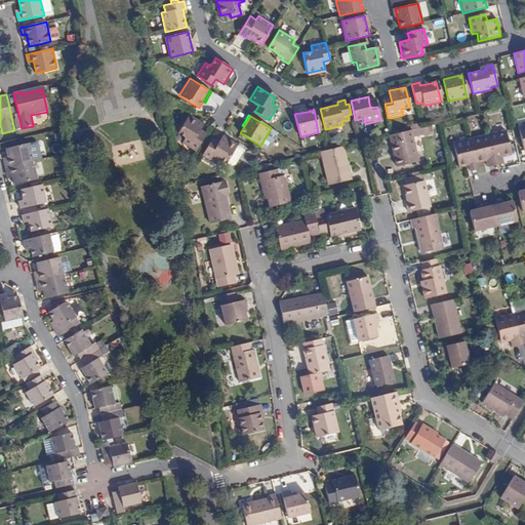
[(199,133),(202,127),(187,117),(175,135),(184,140),(180,146),(194,154),(205,136),(199,133)]
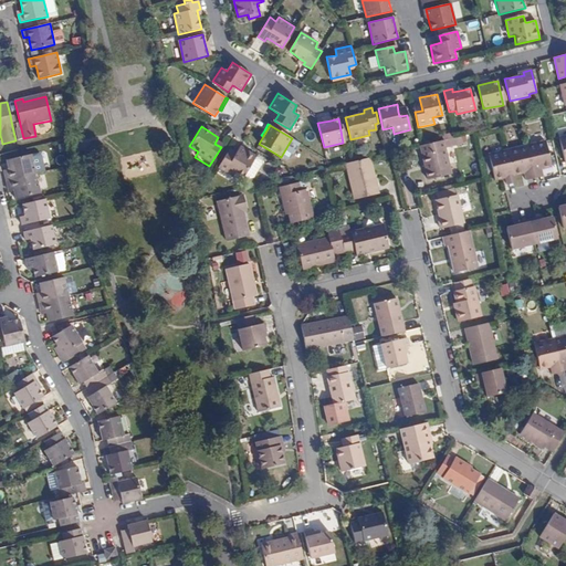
[(463,143),(461,136),(454,137),(422,145),(420,146),(428,180),(451,175),(446,148),(463,143)]
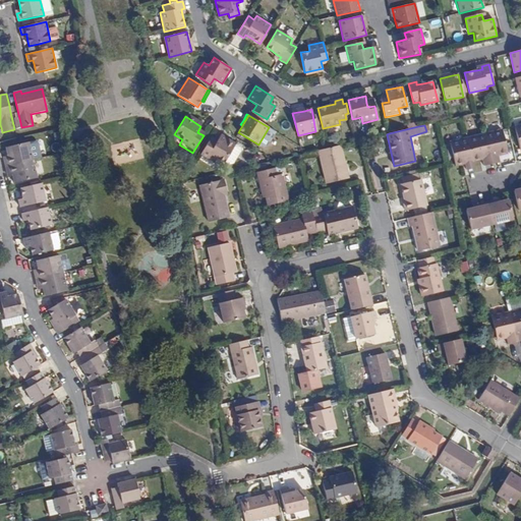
[(504,131),(485,135),(491,164),(500,162),(498,155),(508,153),(504,131)]
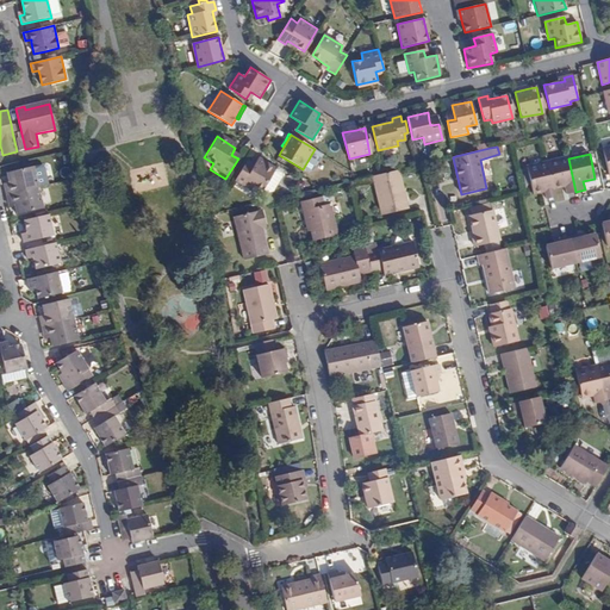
[(576,192),(568,159),(547,163),(553,188),(565,186),(567,194),(576,192)]
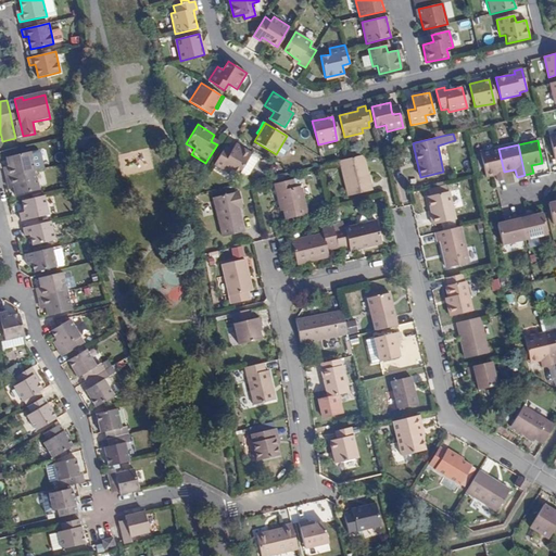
[(249,156),(234,147),(230,153),(224,149),(212,167),(226,176),(230,171),(237,175),(238,173),(247,160),(249,156)]
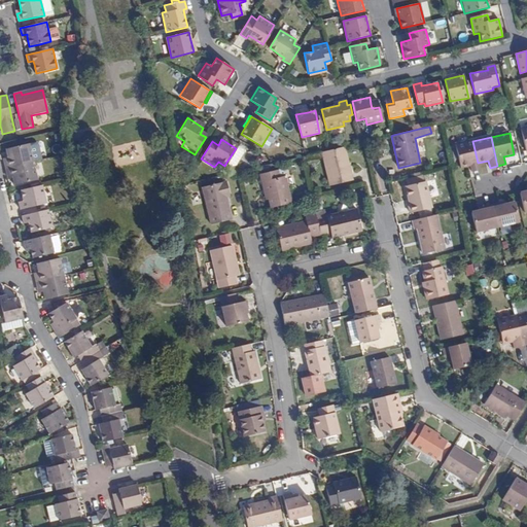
[(478,163),(472,141),(455,145),(460,167),(468,165),(470,165),(472,172),(480,170),(478,163)]
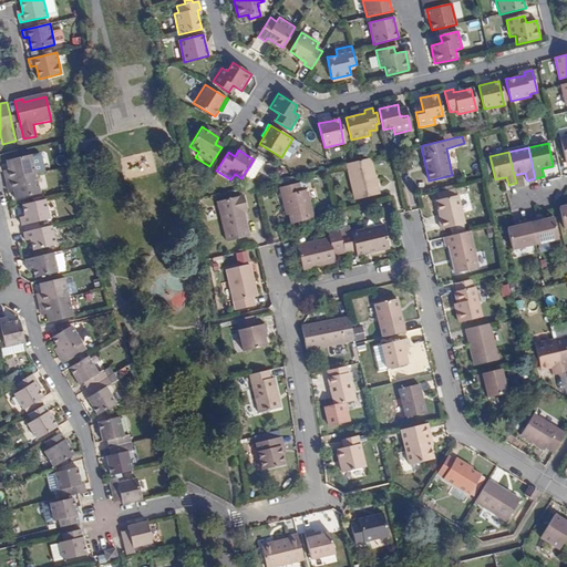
[(10,173),(4,174),(6,181),(35,175),(32,155),(8,161),(10,173)]
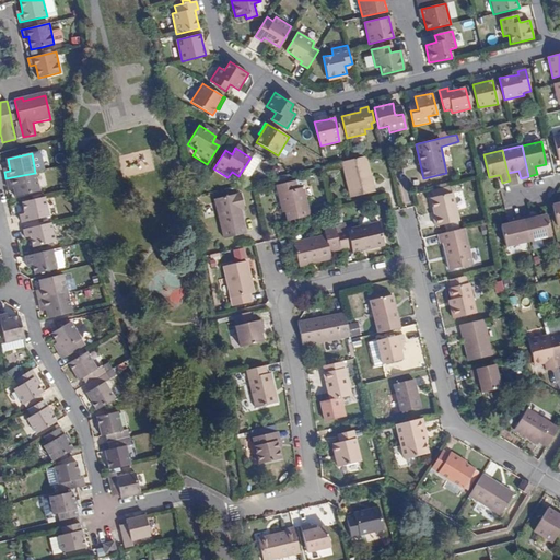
[(373,191),(365,156),(352,160),(342,162),(350,197),(373,191)]
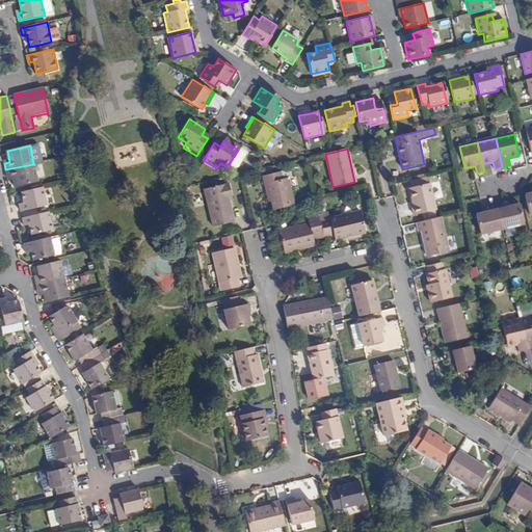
[(240,155),(236,153),(228,165),(232,168),(236,167),(241,160),(240,155)]
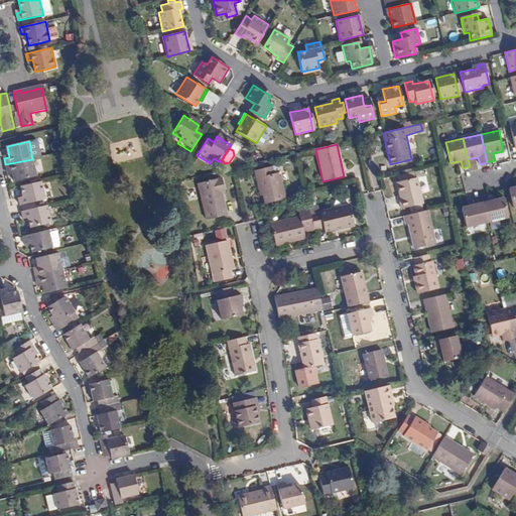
[(36,177),(32,159),(5,164),(7,171),(12,170),(14,181),(36,177)]
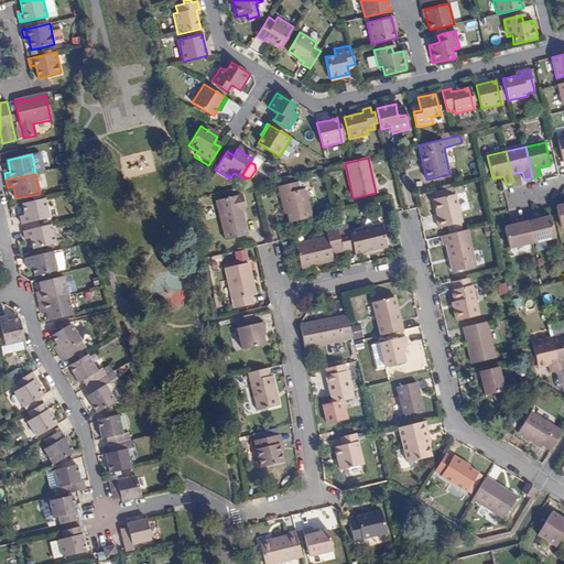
[(286,224),(312,217),(304,187),(297,188),(295,182),(275,187),(279,202),(282,202),(286,224)]
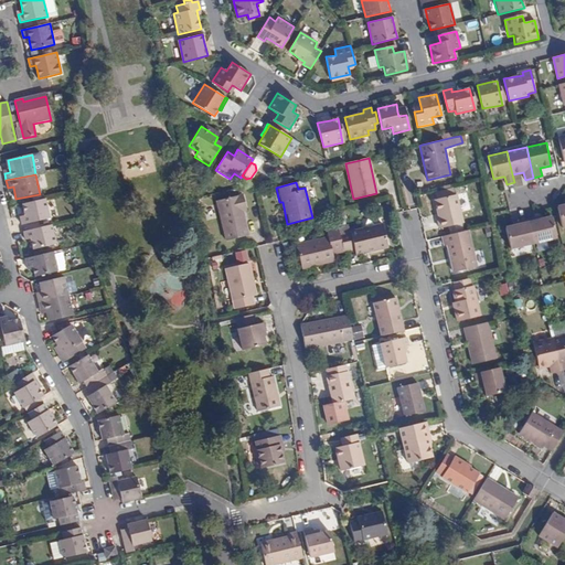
[(437,220),(438,227),(462,222),(457,193),(455,194),(452,188),(436,192),(437,199),(435,199),(439,219),(437,220)]
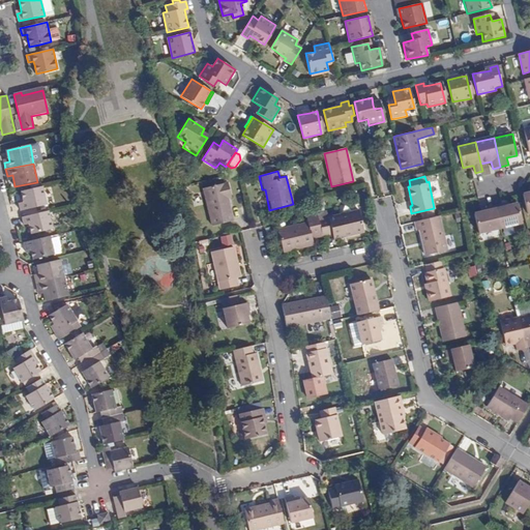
[(232,221),(227,198),(226,194),(230,194),(227,182),(203,188),(211,226),(232,221)]
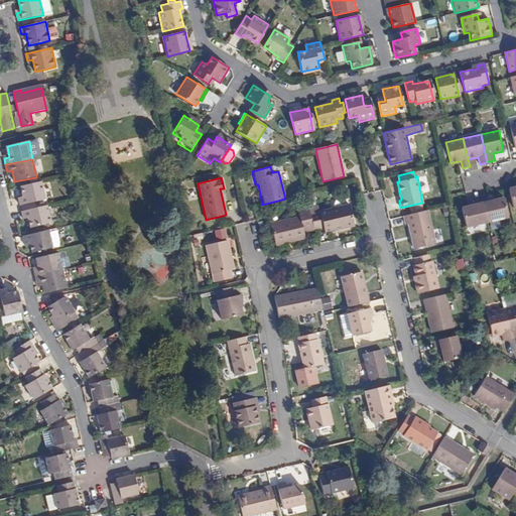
[(45,201),(41,183),(20,187),(23,199),(18,200),(19,206),(45,201)]
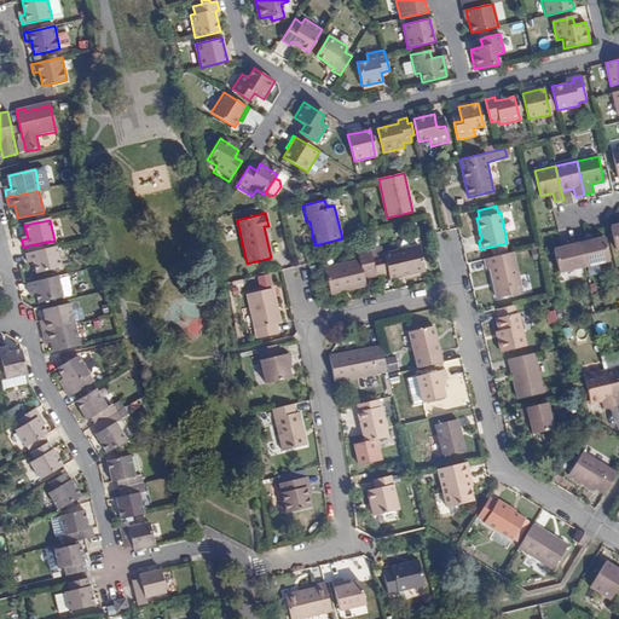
[(578,241),(584,265),(608,260),(603,238),(591,241),(590,237),(578,241)]
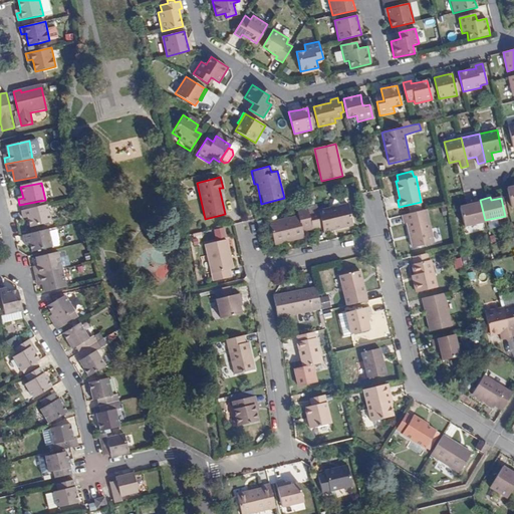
[(470,205),(467,206),(460,207),(464,225),(485,220),(480,200),(470,202),(470,205)]
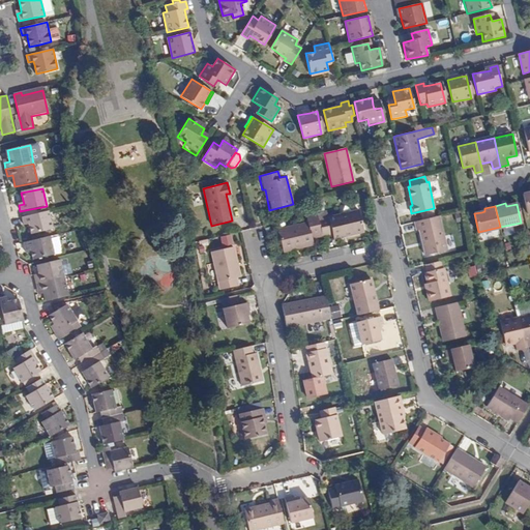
[(319,219),(322,236),(332,234),(334,239),(363,233),(358,210),(319,219)]
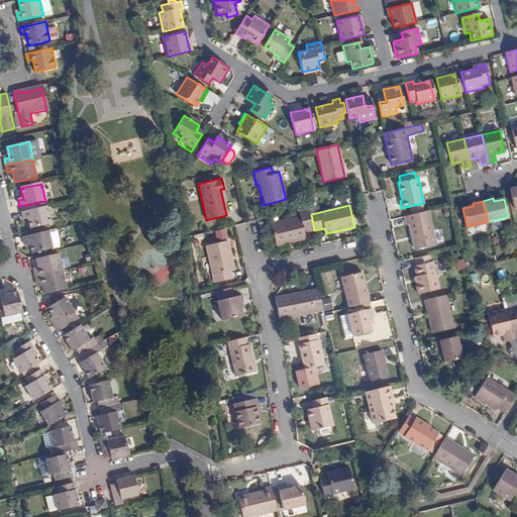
[(50,224),(46,207),(21,212),(22,220),(28,219),(29,229),(50,224)]
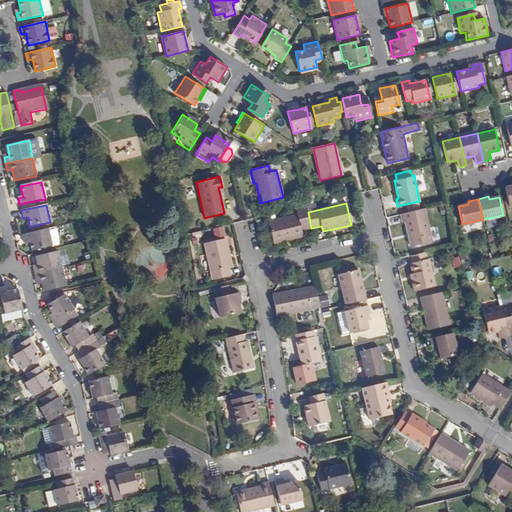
[(302,231),(311,228),(308,212),(306,207),(296,209),(297,215),(267,222),(272,243),(303,236),(302,231)]
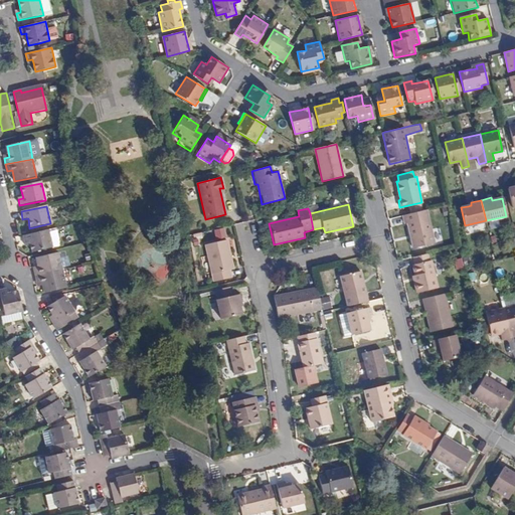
[(434,243),(425,210),(402,216),(404,223),(407,223),(412,247),(434,243)]
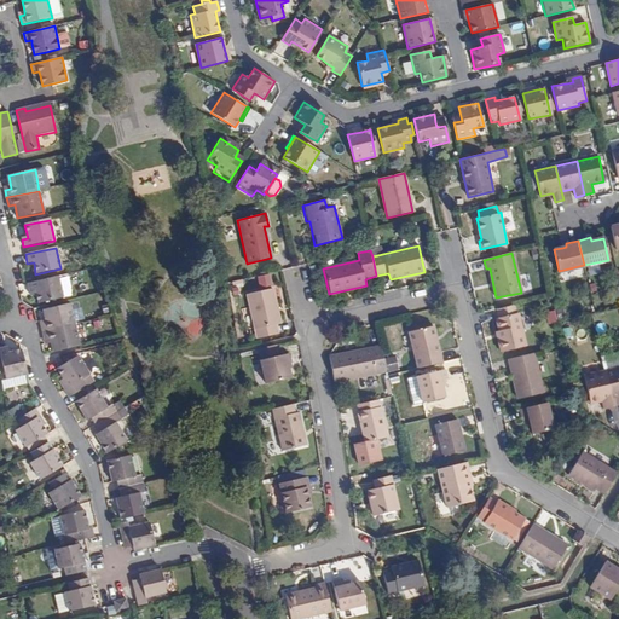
[(57,277),(27,284),(29,294),(35,293),(38,304),(62,299),(58,281),(57,277)]
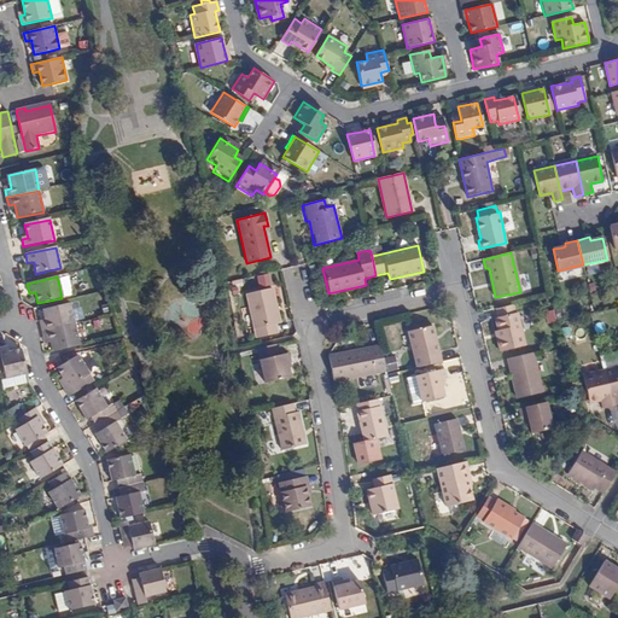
[(58,280),(62,298),(70,297),(66,279),(58,280)]
